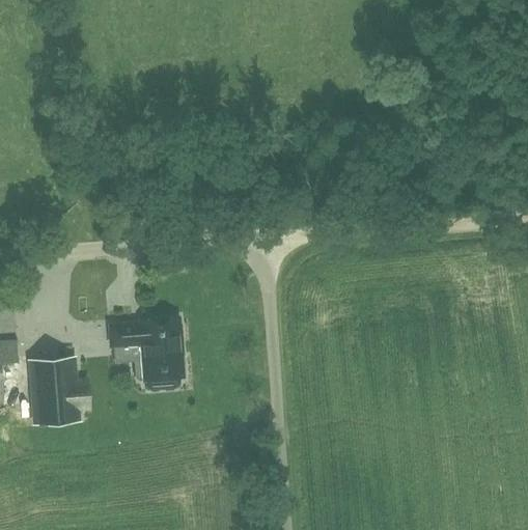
[(141,353),(177,350),(177,340),(178,340),(177,327),(176,327),(175,319),(138,323),(139,326),(108,328),(109,347),(140,344),(141,353)]
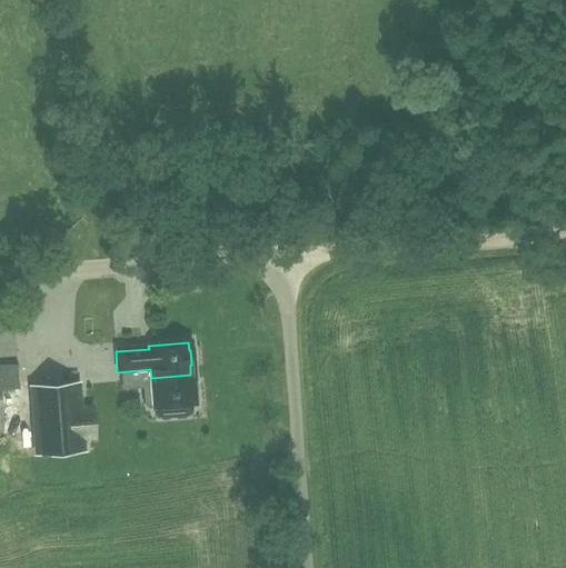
[(17,391),(16,368),(0,368),(0,391),(17,391)]
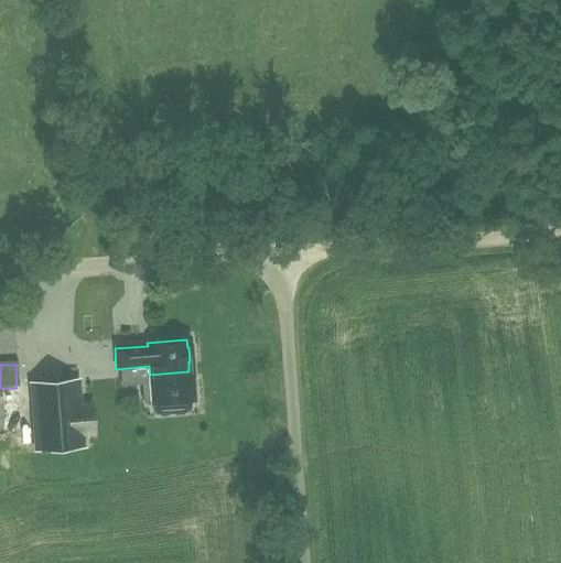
[(123,387),(148,387),(149,370),(125,370),(123,387)]
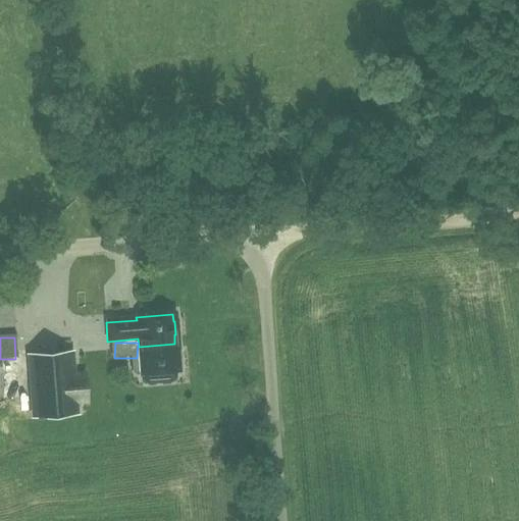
[(177,371),(174,344),(139,347),(141,379),(144,384),(168,383),(173,377),(173,372),(177,371)]
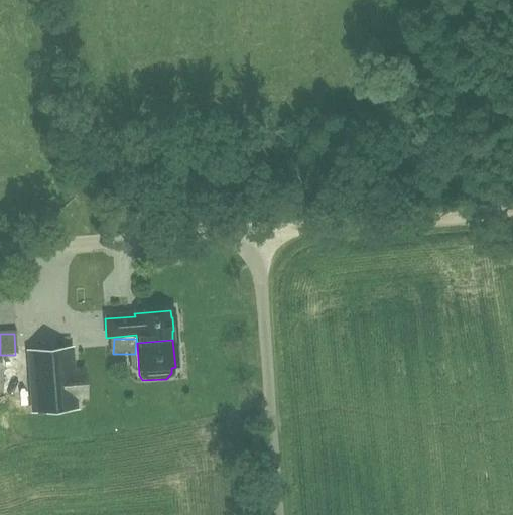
[(83,396),(81,368),(72,368),(72,361),(69,361),(68,350),(26,353),(31,411),(72,408),(71,397),(83,396)]
